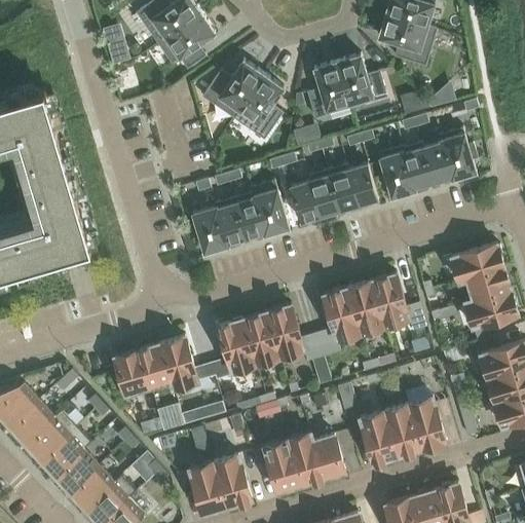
[(166,0),(153,0),(137,12),(158,43),(201,12),(192,0),(176,0),(171,4),(166,0)]
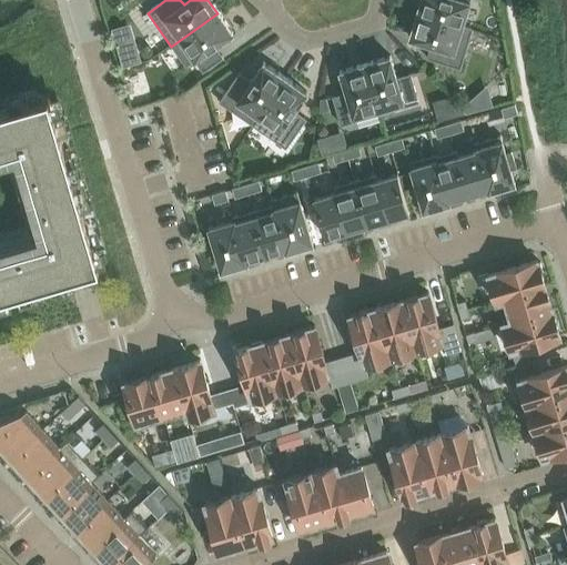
[(421,0),(417,14),(472,31),(462,28),(469,0),(421,0)]
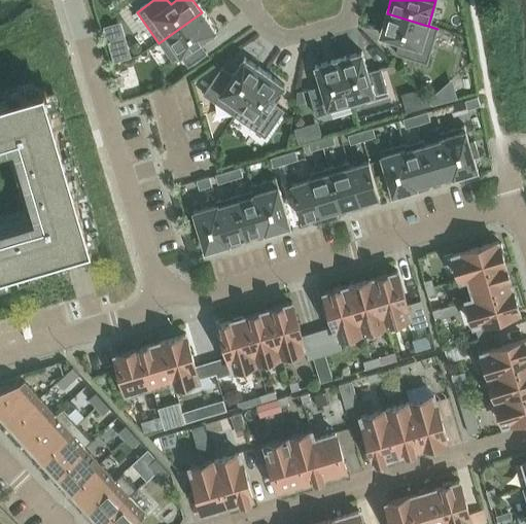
[(202,12),(159,43),(172,63),(180,57),(188,68),(207,55),(199,44),(216,32),(202,12)]
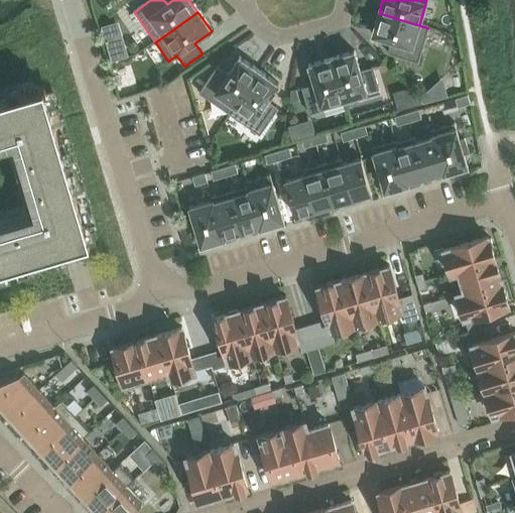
[(428,28),(379,13),(372,36),(391,42),(387,54),(417,63),(428,28)]
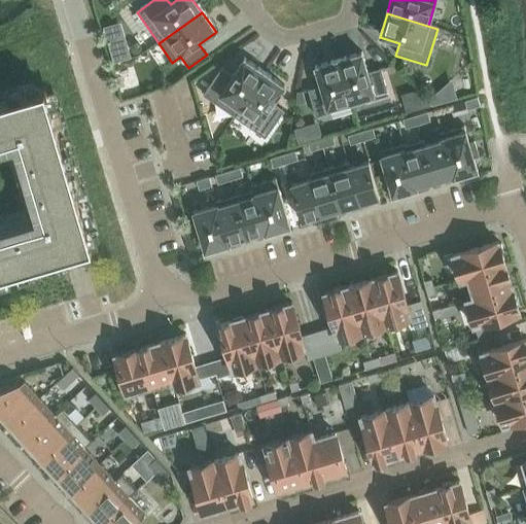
[(118,28),(104,32),(114,64),(128,60),(118,28)]
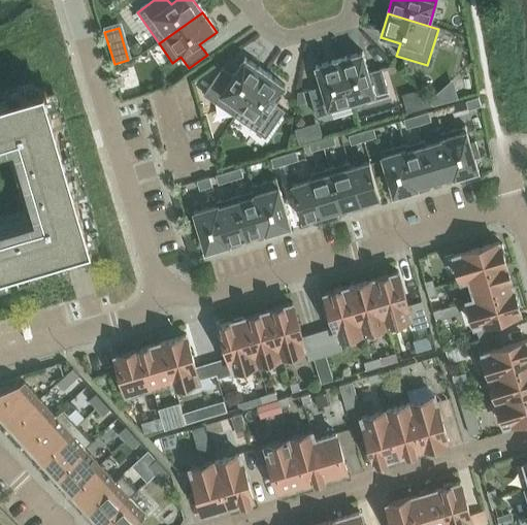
[(363,54),(339,61),(353,107),(389,97),(382,70),(368,74),(363,54)]
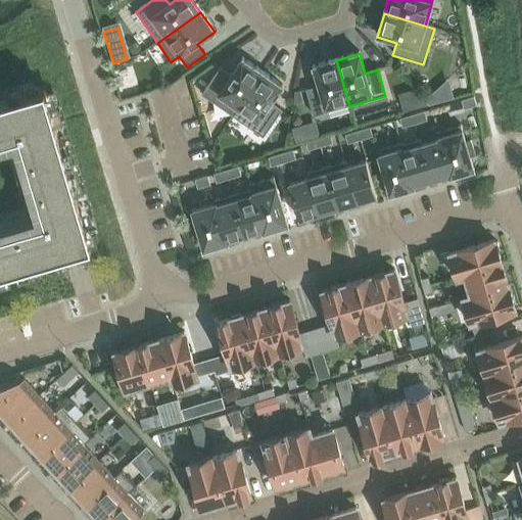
[(220,68),(201,95),(232,116),(263,74),(242,59),(231,77),(220,68)]
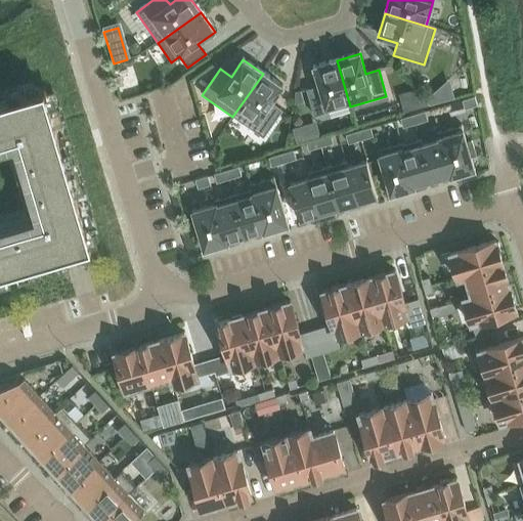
[(337,60),(313,68),(319,87),(306,91),(314,118),(350,106),(337,60)]
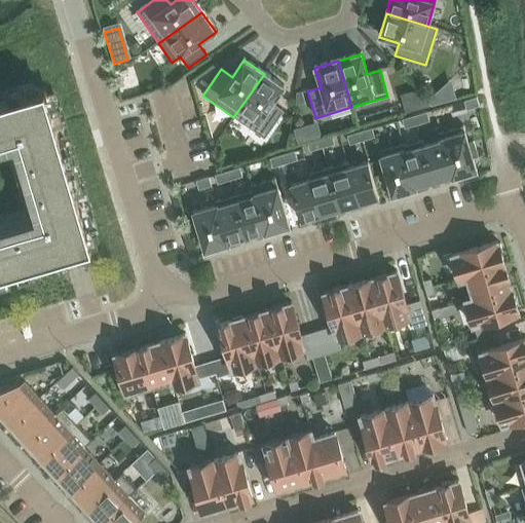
[(264,74),(233,117),(264,139),(283,112),(272,105),(284,87),(264,74)]
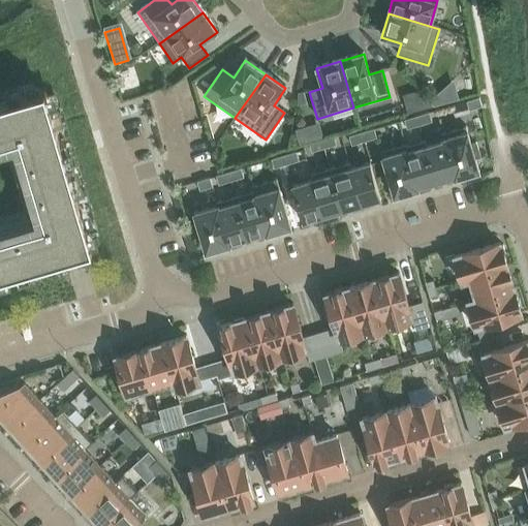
[(135,87),(122,91),(124,98),(137,94),(135,87)]
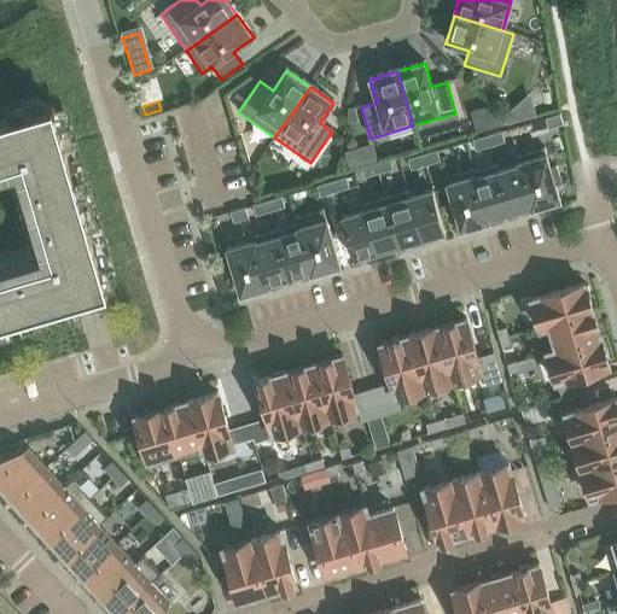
[(0,320),(109,288),(53,103),(0,118),(0,320)]
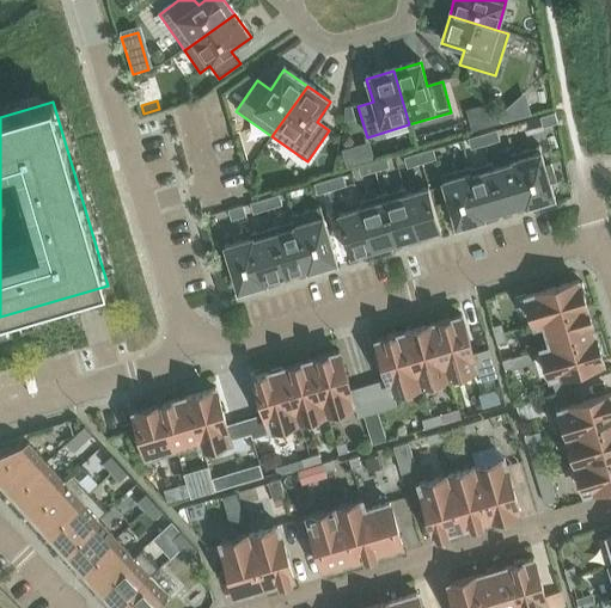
[(508,109),(496,118),(502,124),(512,122),(508,109)]
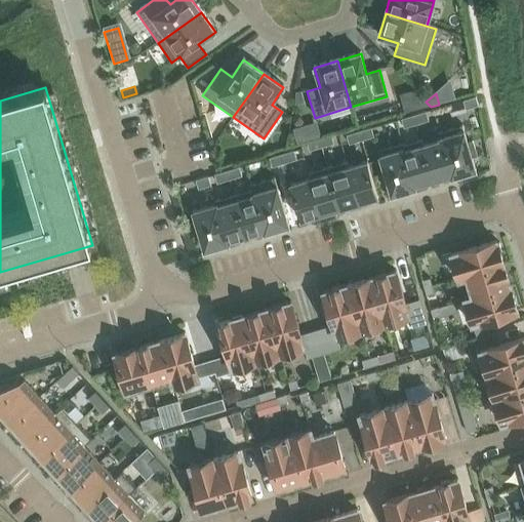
[(476,98),(462,103),(466,111),(478,108),(476,98)]
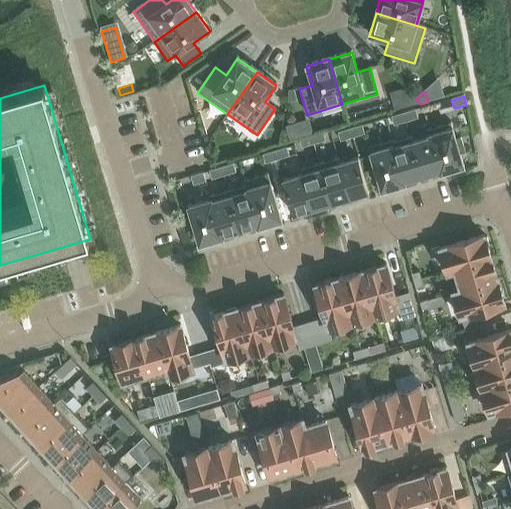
[(415,111),(403,114),(406,123),(418,119),(415,111)]
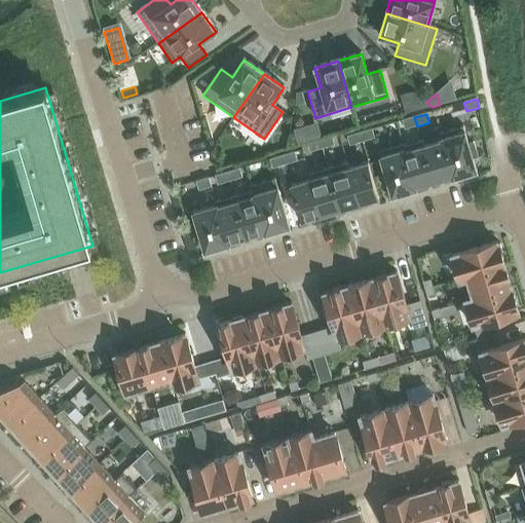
[(414,117),(402,121),(405,129),(417,126),(414,117)]
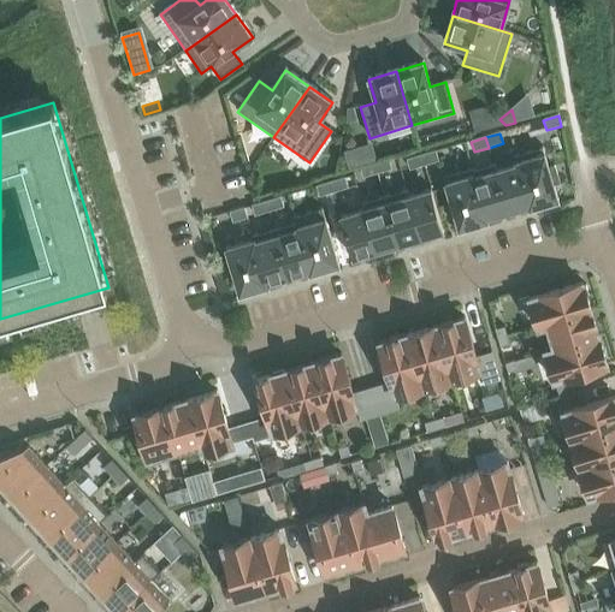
[(543,149),(518,156),(533,208),(559,201),(554,185),(559,183),(554,168),(549,170),(543,149)]
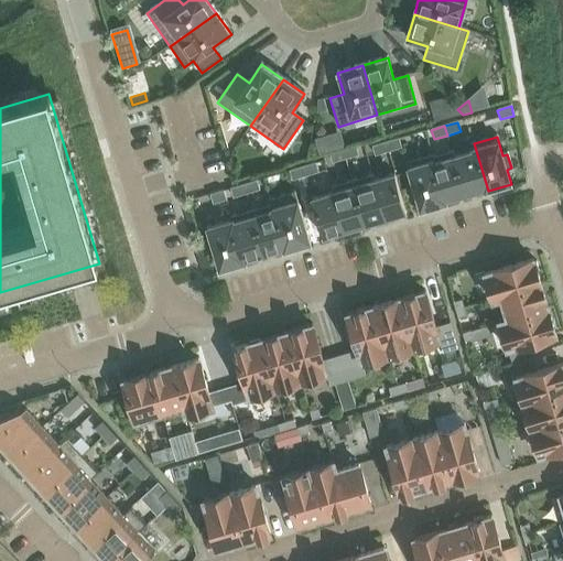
[(399,139),(386,143),(388,153),(401,149),(399,139)]
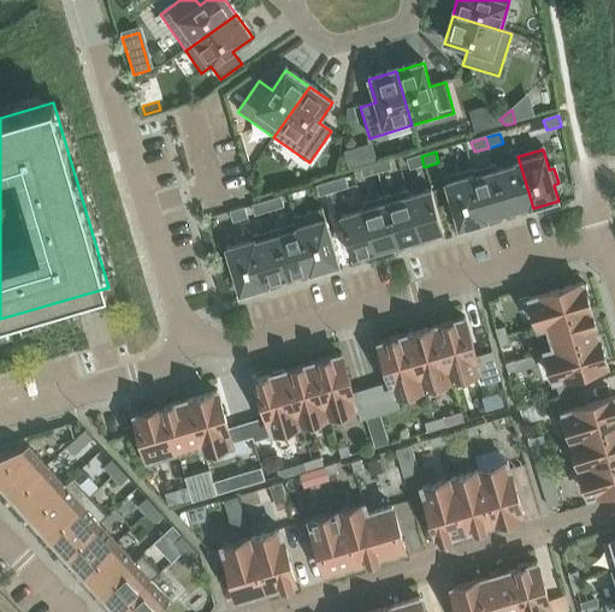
[(421,156),(407,161),(409,171),(424,167),(421,156)]
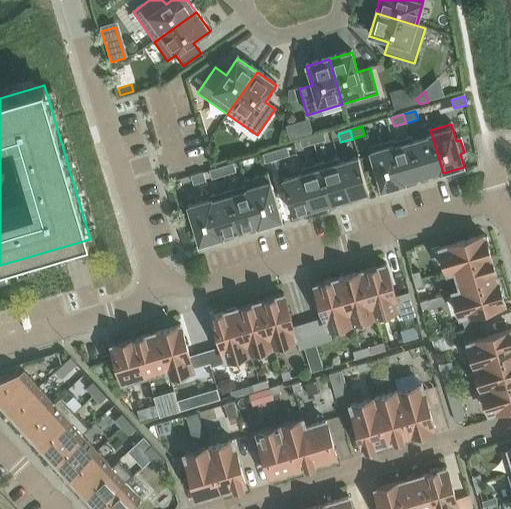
[(411,138),(410,138),(422,177),(439,172),(440,174),(443,173),(430,130),(427,131),(429,137),(412,142),(411,138)]
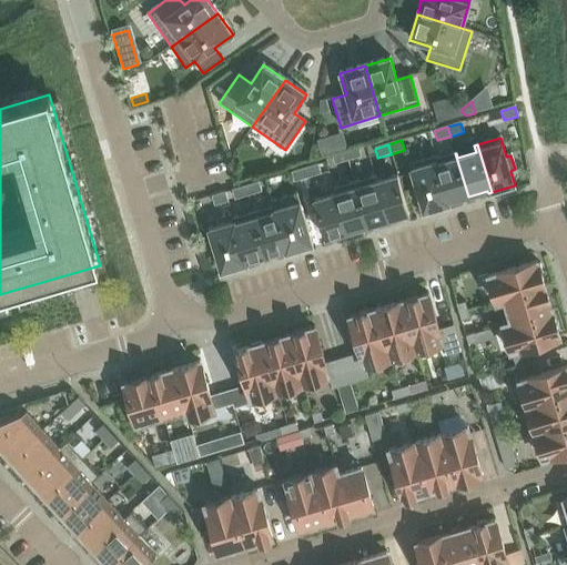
[(358,148),(345,152),(347,160),(361,157),(358,148)]
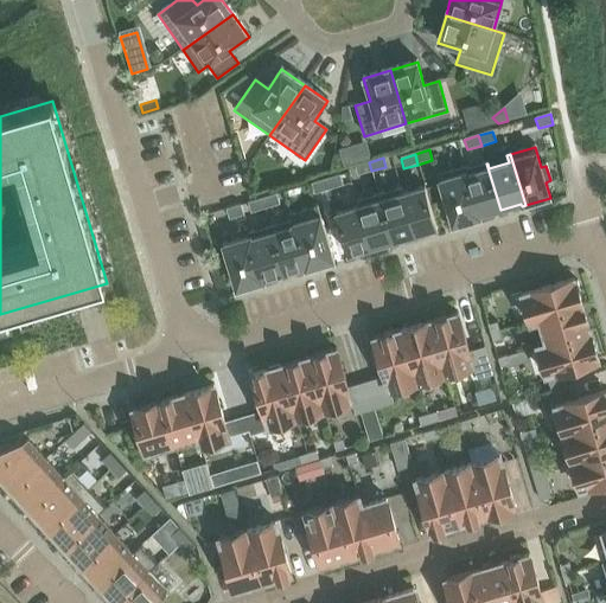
[(369,162),(355,166),(357,175),(371,171),(369,162)]
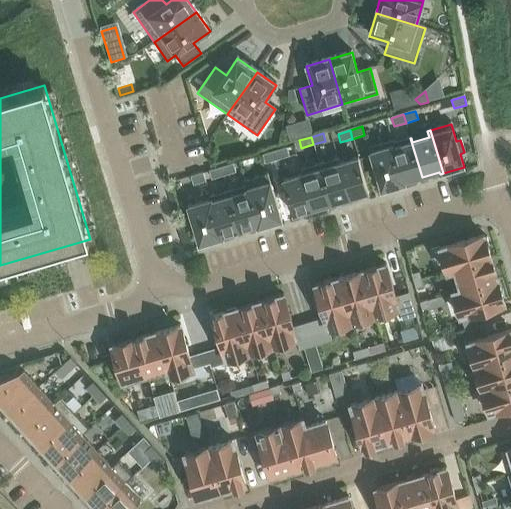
[(392,141),(389,142),(402,185),(405,184),(405,182),(422,177),(410,138),(393,143),(392,141)]
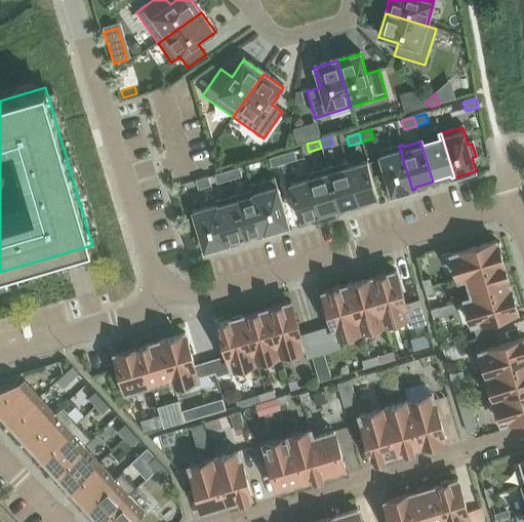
[(399,146),(378,152),(391,196),(412,190),(399,146)]
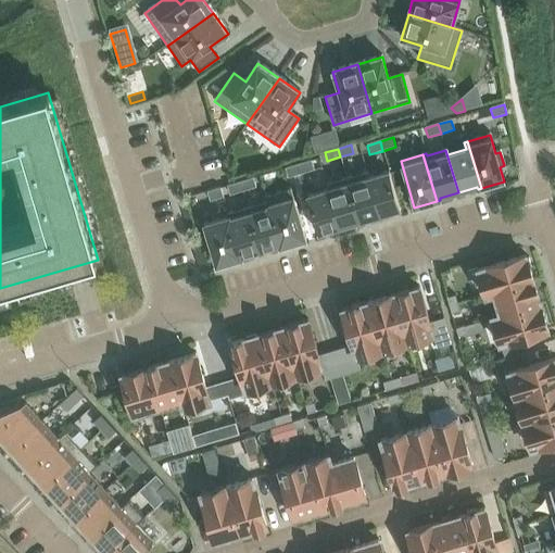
[(311,162),(298,165),(301,175),(314,171),(311,162)]
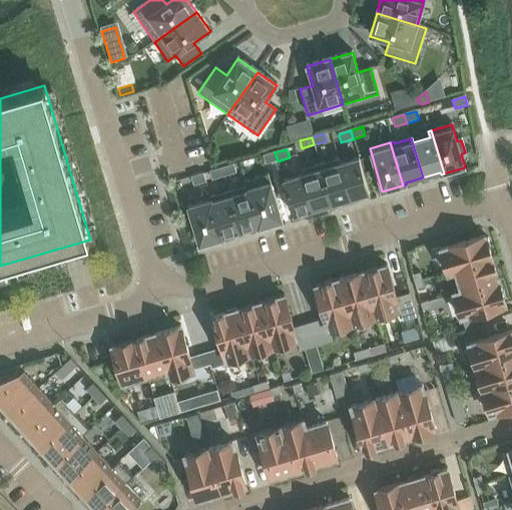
[(275,152),(263,156),(266,164),(278,161),(275,152)]
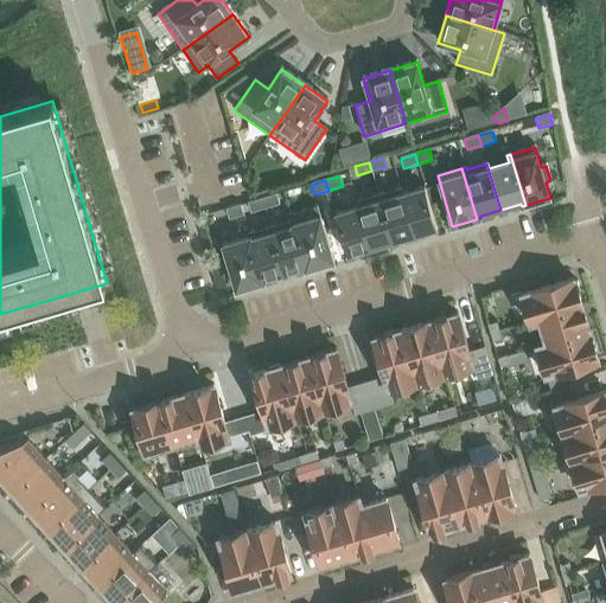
[(401,188),(415,236),(438,229),(425,187),(403,194),(401,188)]
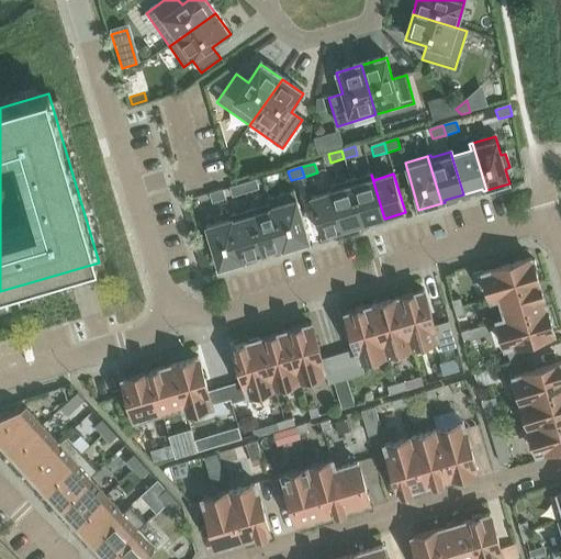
[(371,175),(350,181),(363,224),(384,219),(371,175)]
